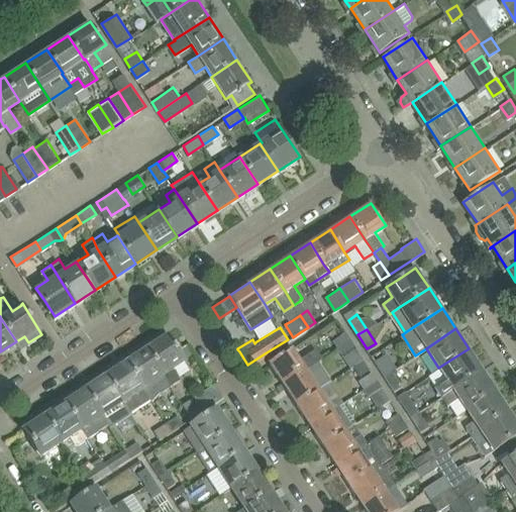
[(333,339),(338,347),(351,338),(346,330),(333,339)]
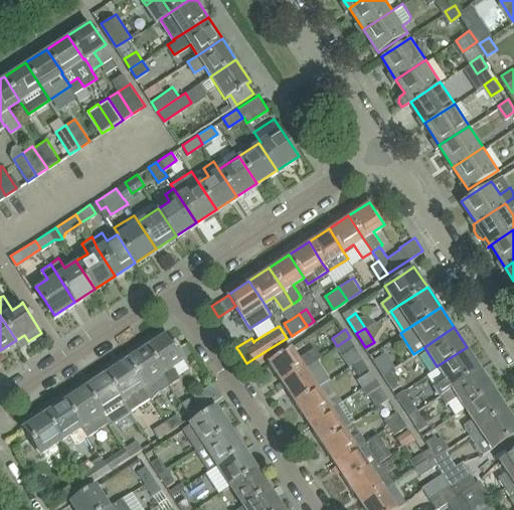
[(184,358),(182,355),(176,345),(168,333),(147,347),(170,381),(170,382),(180,375),(173,365),(184,358)]
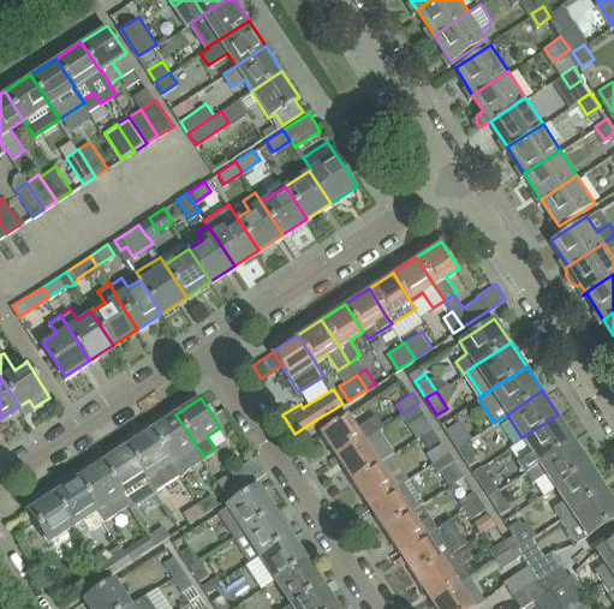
[(424,411),(418,402),(403,413),(409,422),(424,411)]
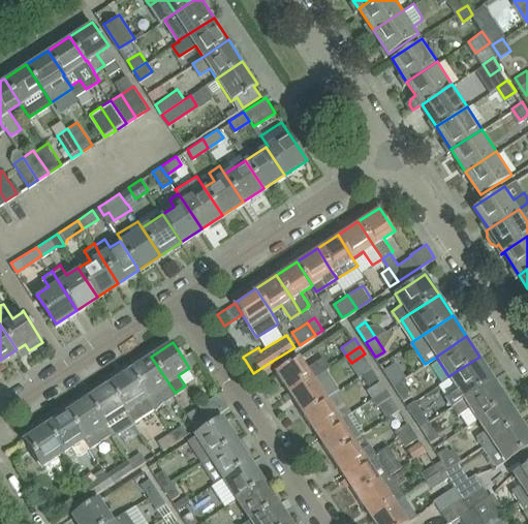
[(190,348),(181,355),(181,356),(187,366),(197,359),(190,348)]
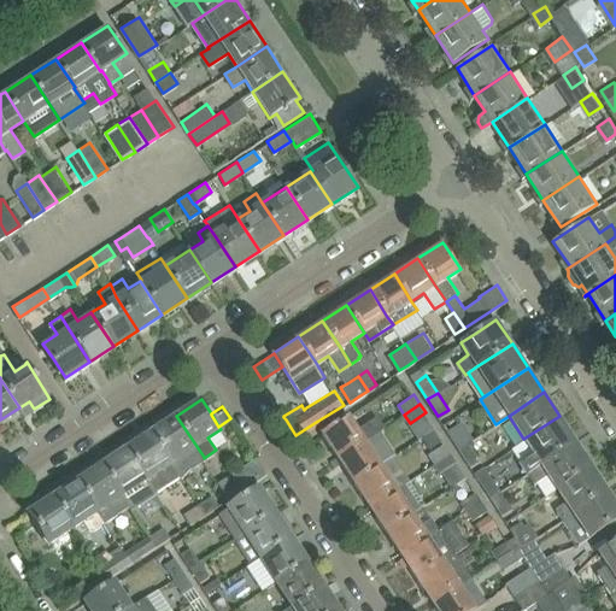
[(339,457),(367,439),(381,428),(386,426),(377,413),(358,427),(350,413),(322,432),(339,457)]
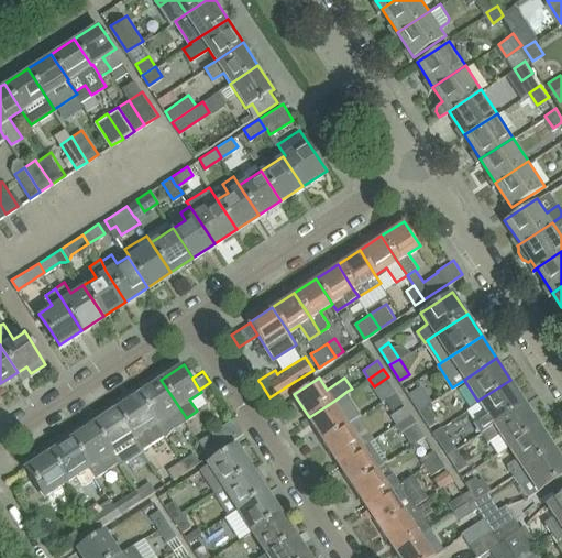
[(161,380),(140,394),(165,434),(173,425),(174,426),(186,417),(161,380)]
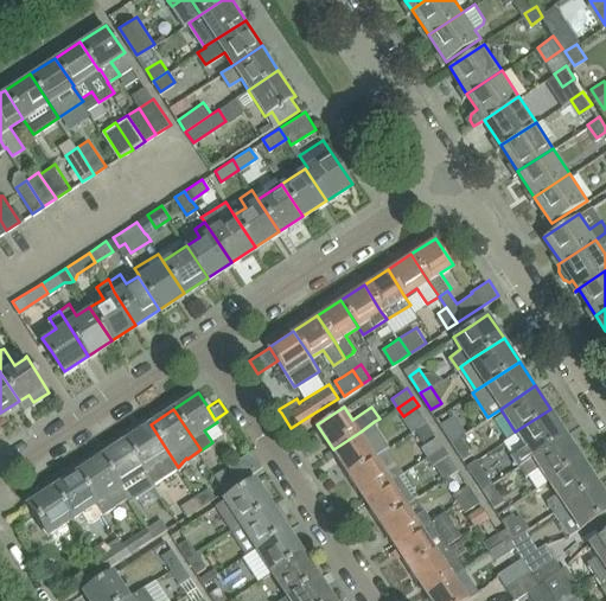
[(511,454),(518,465),(566,433),(550,409),(515,432),(524,446),(511,454)]
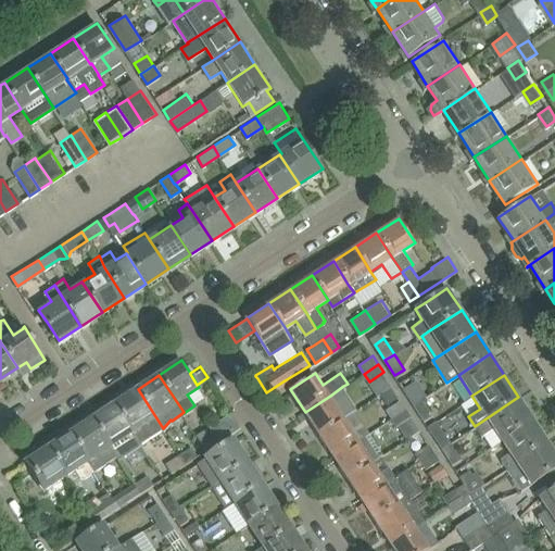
[(403,388),(414,404),(423,398),(426,396),(423,391),(415,379),(403,388)]
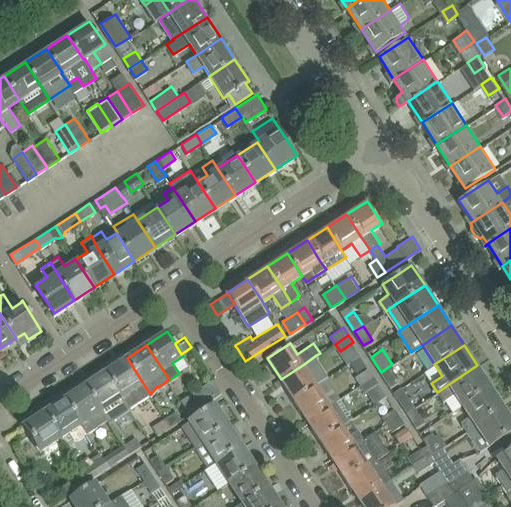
[(294,399),(317,383),(330,375),(316,355),(304,364),(281,379),(294,399)]
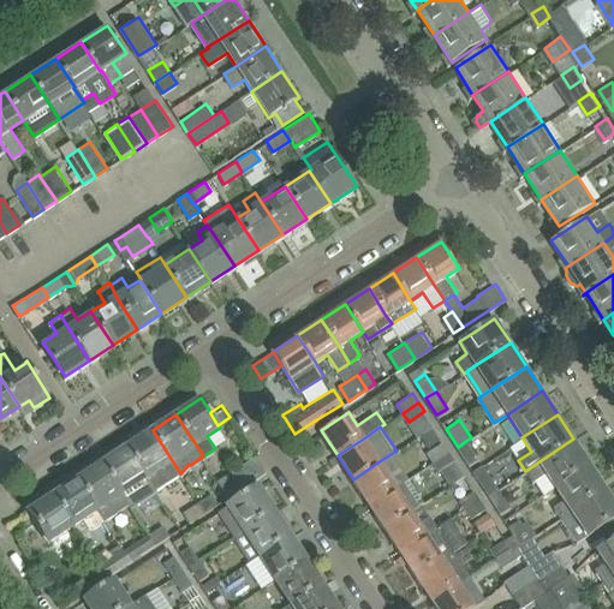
[(153,430),(127,446),(155,489),(180,473),(153,430)]
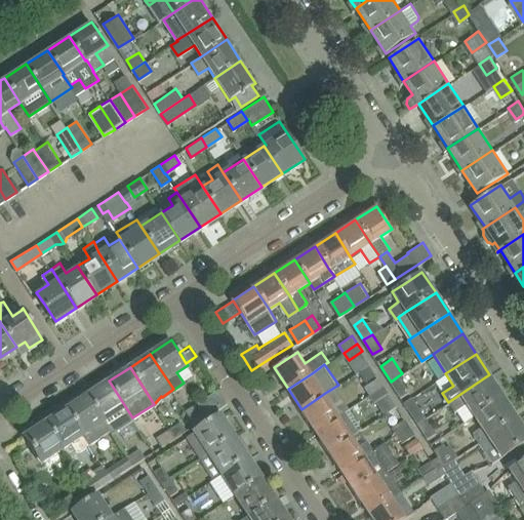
[(489,374),(448,402),(453,411),(454,410),(455,410),(456,409),(465,403),(473,415),(502,395),(489,374)]
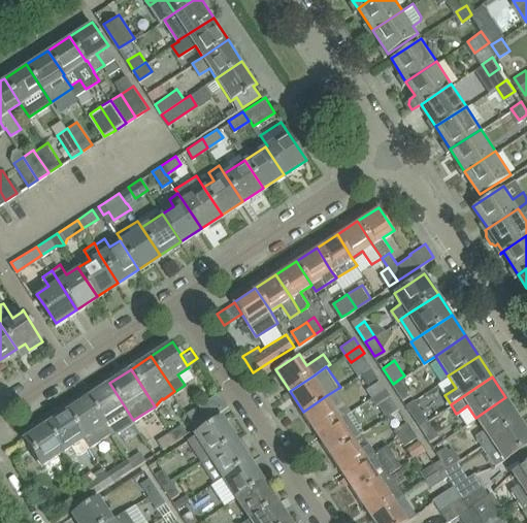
[(401,378),(393,384),(402,398),(412,393),(401,378)]
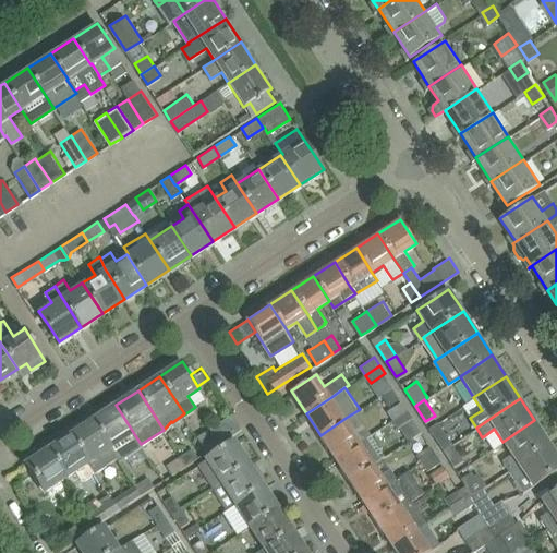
[(388,410),(394,418),(408,409),(402,400),(388,410)]
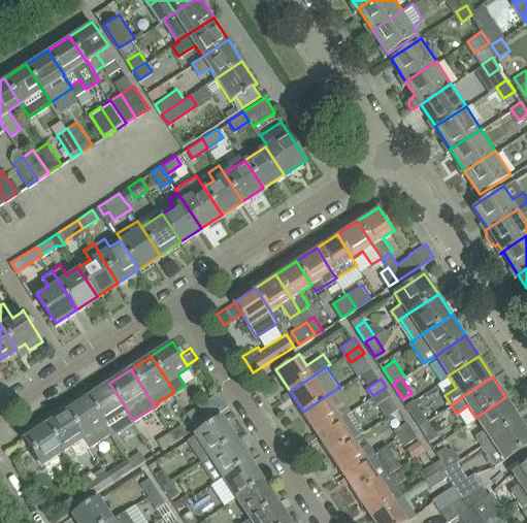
[(126,409),(109,383),(88,397),(104,421),(110,431),(117,427),(119,430),(133,420),(126,409)]
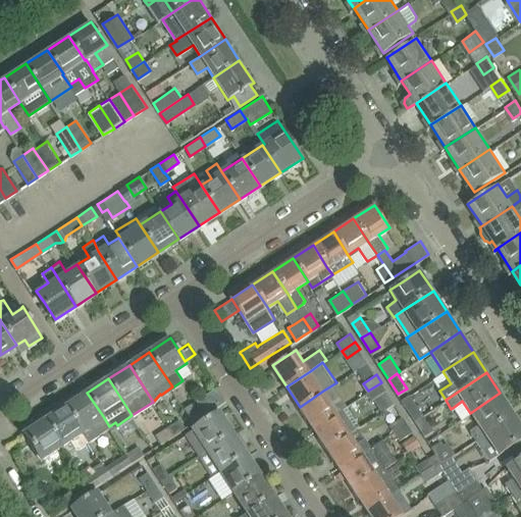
[(386,390),(381,382),(368,391),(373,399),(386,390)]
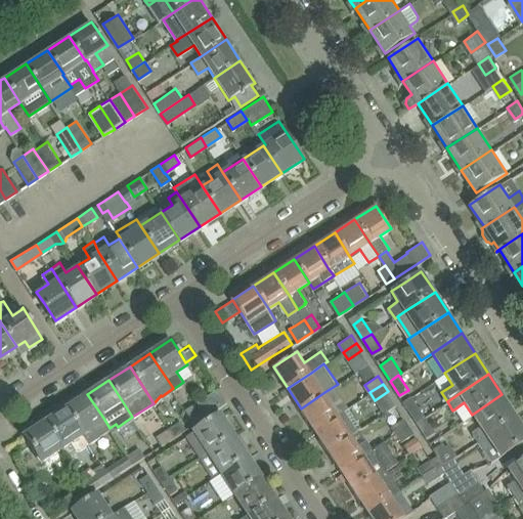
[(324,392),(301,408),(314,429),(338,414),(348,406),(335,387),(335,386),(324,392)]
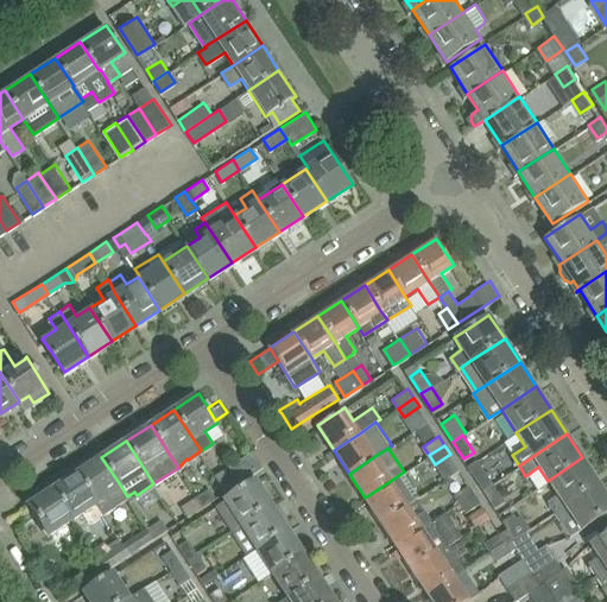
[(101,457),(78,473),(105,512),(115,504),(108,493),(120,485),(101,457)]
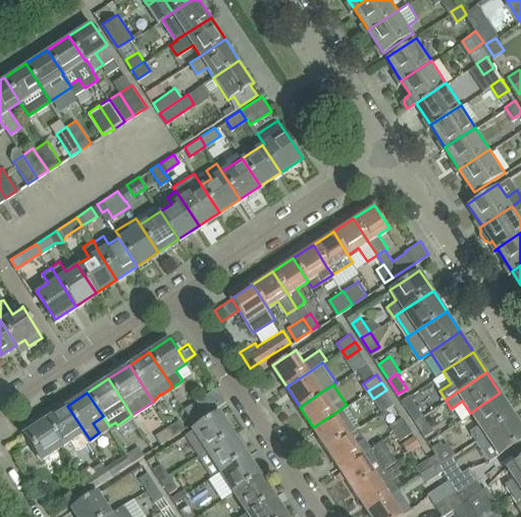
[(401,399),(405,405),(415,419),(424,413),(410,393),(401,399)]
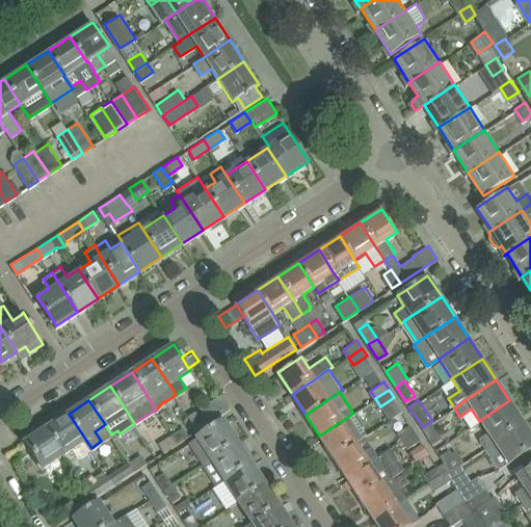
[(486,431),(478,437),(484,446),(484,447),(493,442),(524,422),(509,400),(479,421),(486,431)]
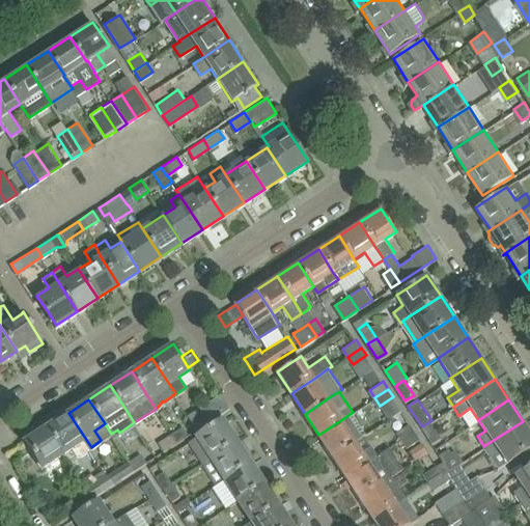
[(203,411),(192,418),(198,427),(210,420),(203,411)]
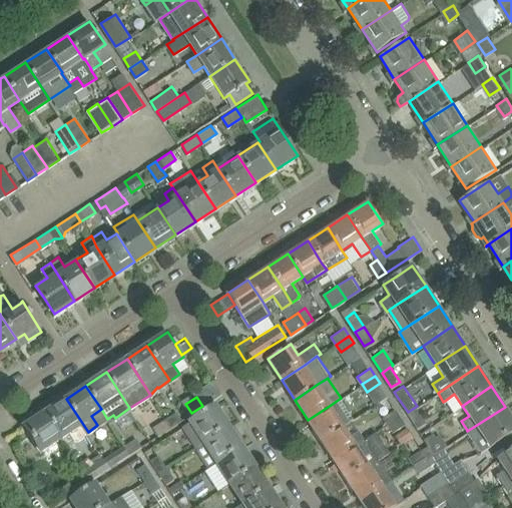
[(341,398),(331,405),(308,420),(321,440),(344,425),(344,424),(354,417),(341,398)]
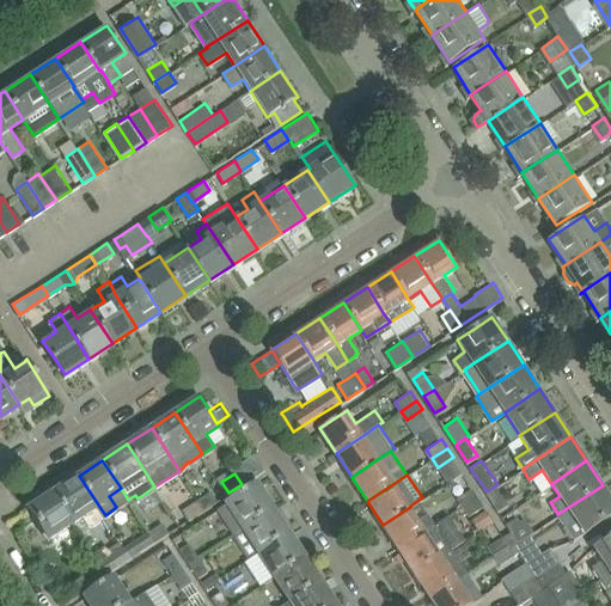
[(79,476),(54,491),(73,520),(81,515),(87,522),(93,522),(105,515),(79,476)]
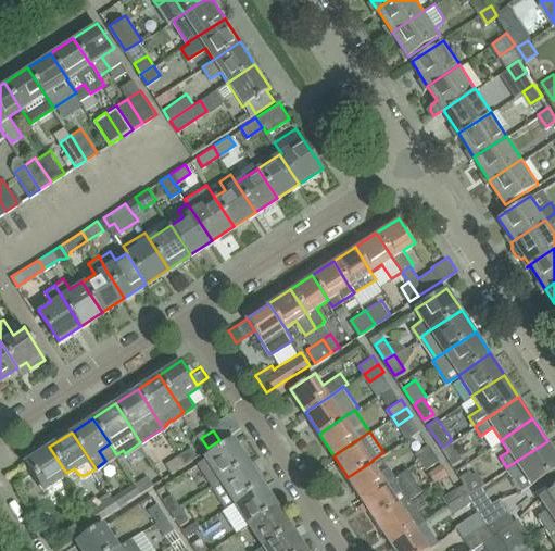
[(213,483),(217,479),(247,460),(234,439),(204,458),(199,462),(213,483)]
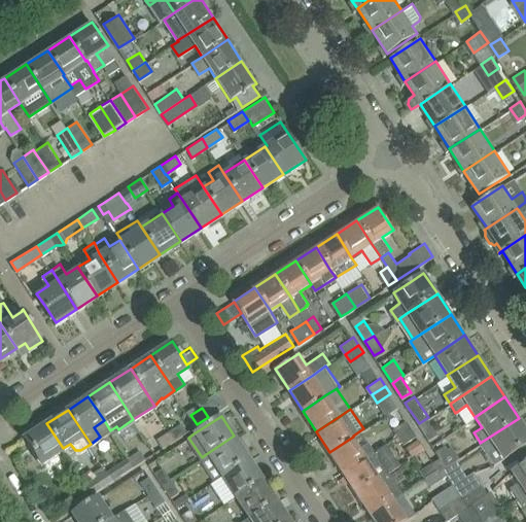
[(437,432),(428,417),(419,423),(428,439),(437,432)]
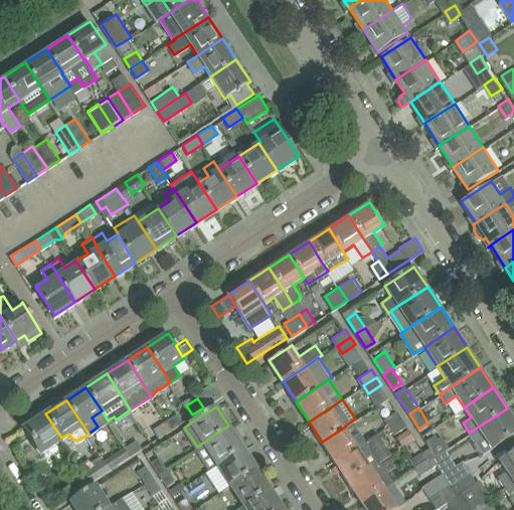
[(477,428),(469,433),(476,443),(484,438),(492,450),(504,441),(513,433),(513,418),(507,408),(477,428)]
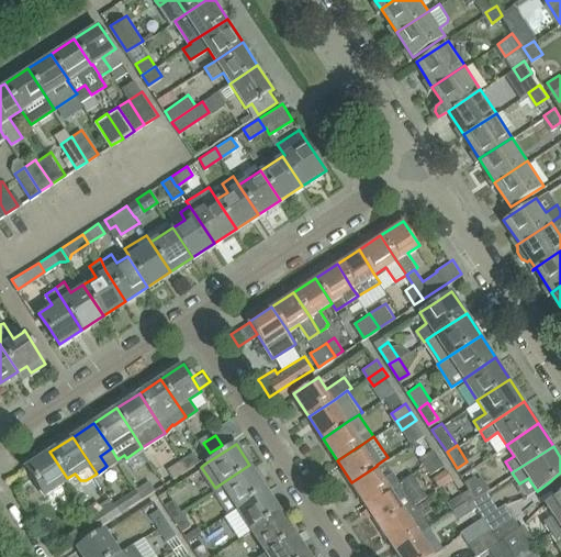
[(419,457),(426,466),(440,456),(434,447),(419,457)]
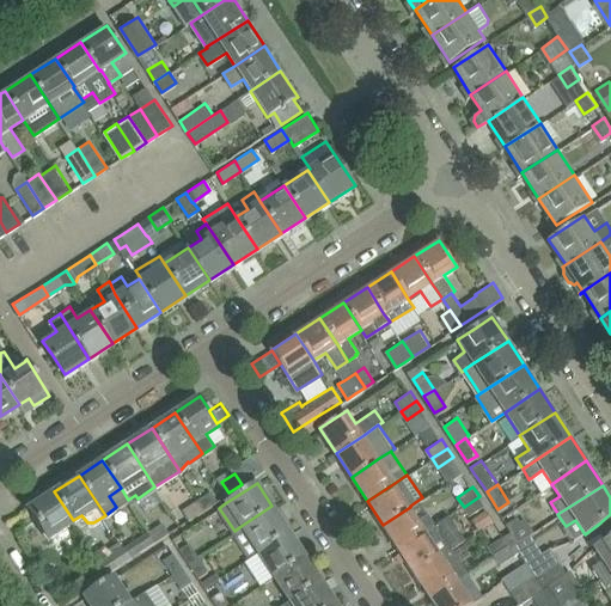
[(211,488),(199,496),(201,501),(197,502),(202,508),(218,499),(211,488)]
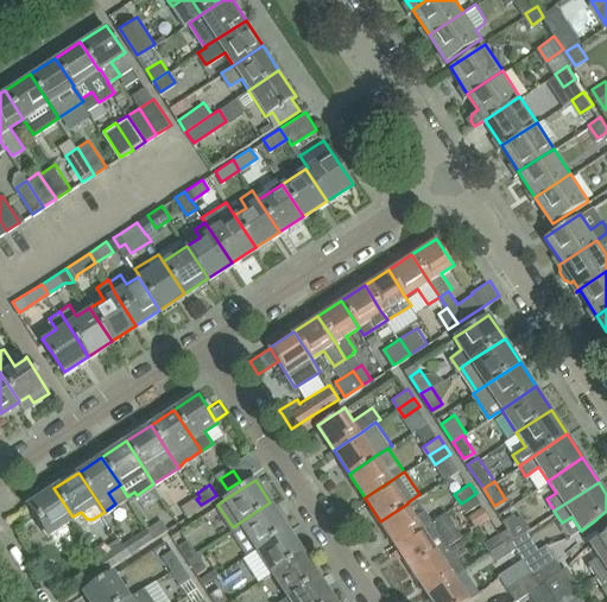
[(48,533),(73,517),(54,488),(29,505),(48,533)]
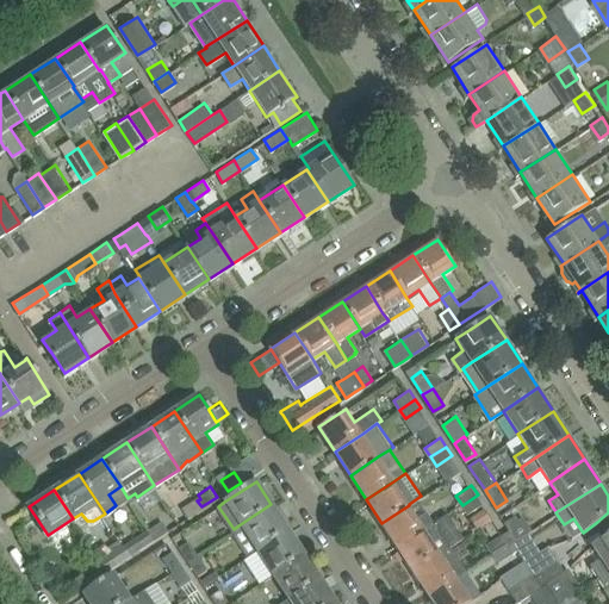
[(197,500),(200,499),(198,494),(181,504),(188,515),(202,506),(197,500)]
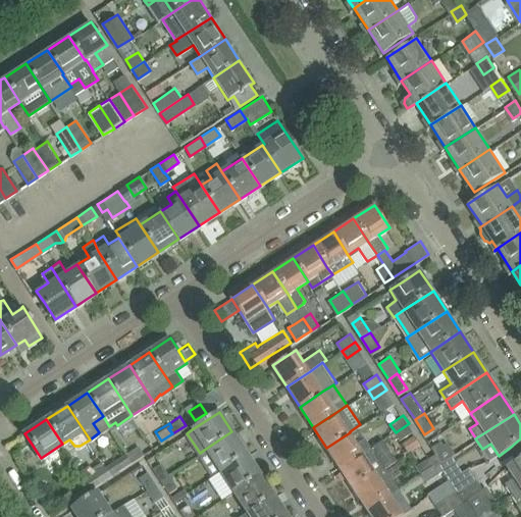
[(413,430),(409,423),(396,432),(400,438),(413,430)]
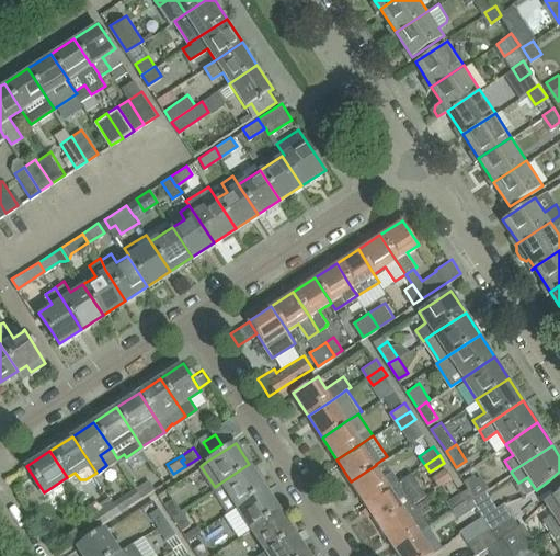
[(249,464),(219,484),(235,506),(270,483),(262,472),(259,473),(255,474),(249,464)]
